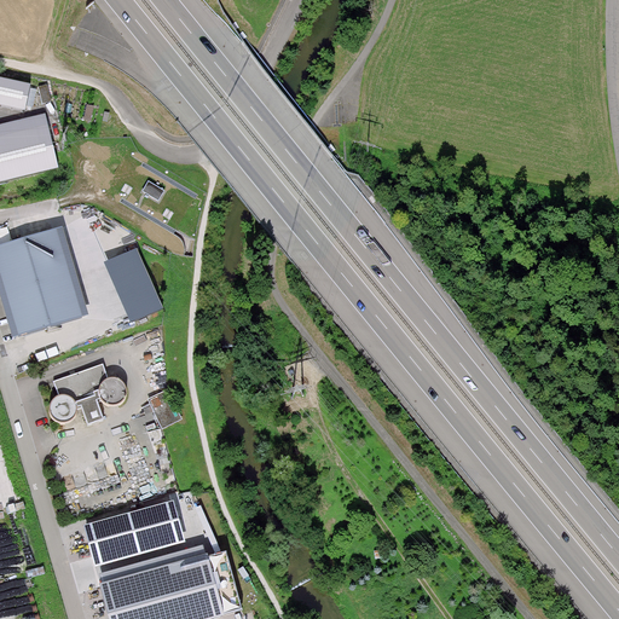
[(30,85),(0,79),(0,106),(24,113),(30,85)]
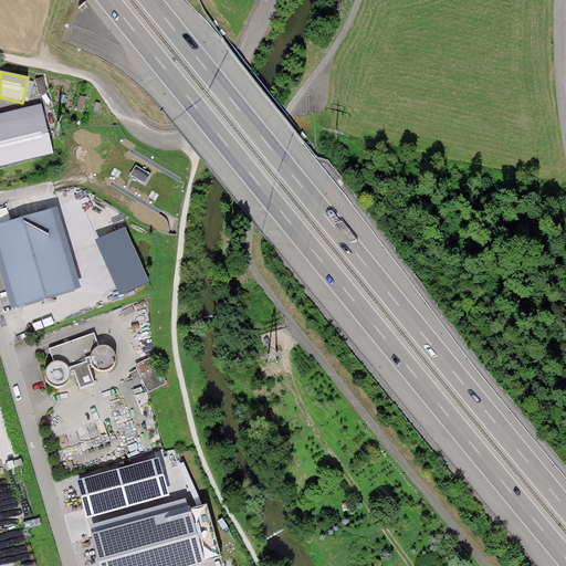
[(41,104),(0,114),(0,166),(53,154),(41,104)]
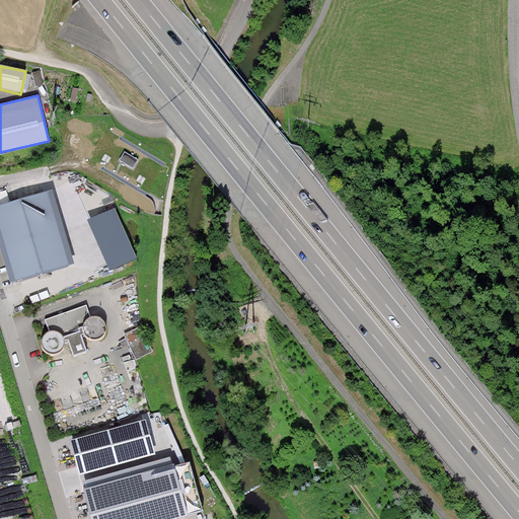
[(125,154),(119,163),(132,170),(137,162),(125,154)]
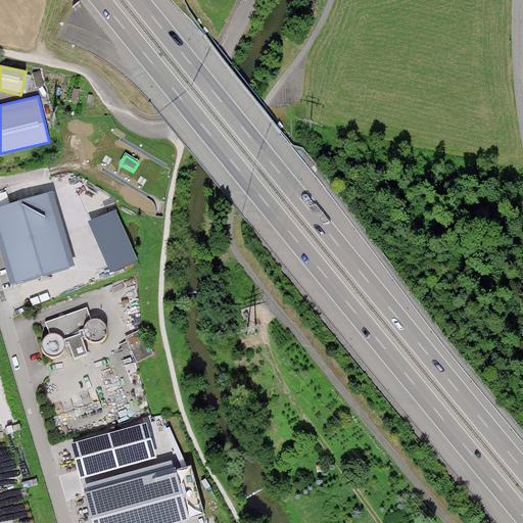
[(52,193),(0,208),(0,247),(11,285),(74,266),(52,193)]
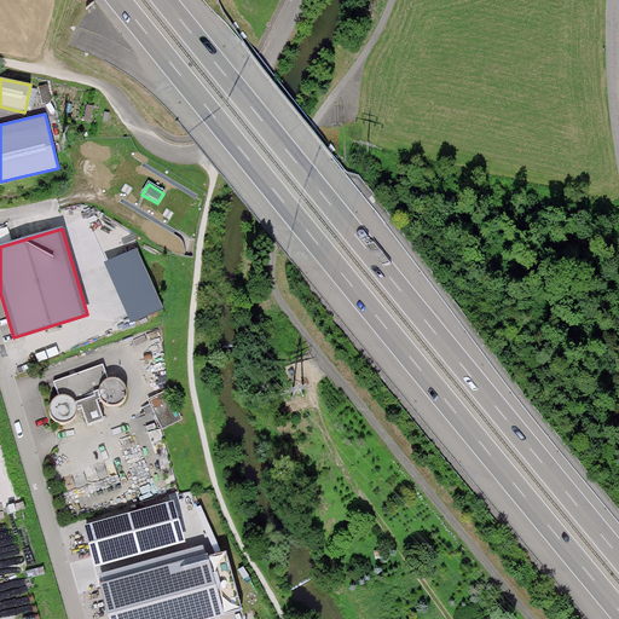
[(137,250),(105,265),(131,324),(163,310),(137,250)]
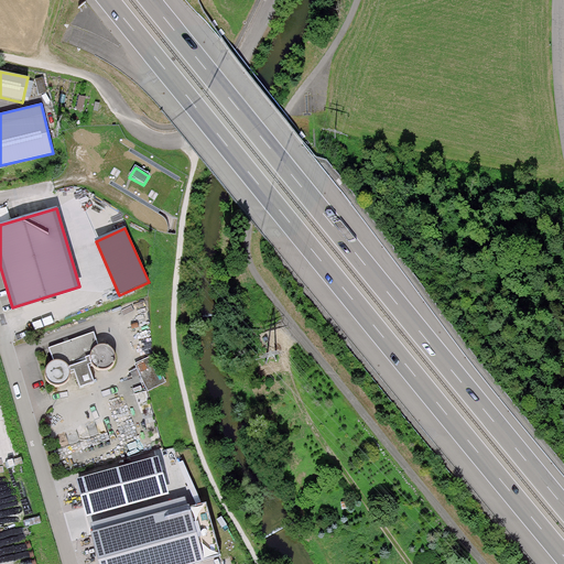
[(71,375),(71,372),(74,371),(80,389),(94,383),(87,367),(93,365),(94,368),(98,370),(102,370),(107,370),(111,369),(114,366),(115,361),(115,357),(115,354),(114,351),(111,348),(107,346),(102,346),(98,347),(94,333),(73,340),(51,348),(55,362),(51,364),(49,366),(46,369),(45,372),(45,376),(46,380),(49,382),(52,386),(56,387),(62,387),(65,383),(68,380),(71,377),(71,375)]
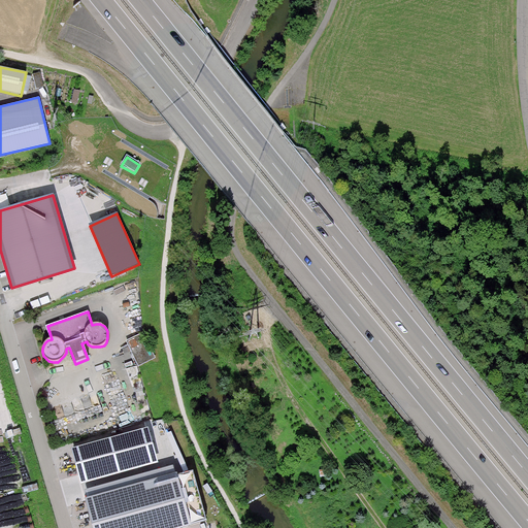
[(140,333),(125,341),(138,368),(154,360),(140,333)]
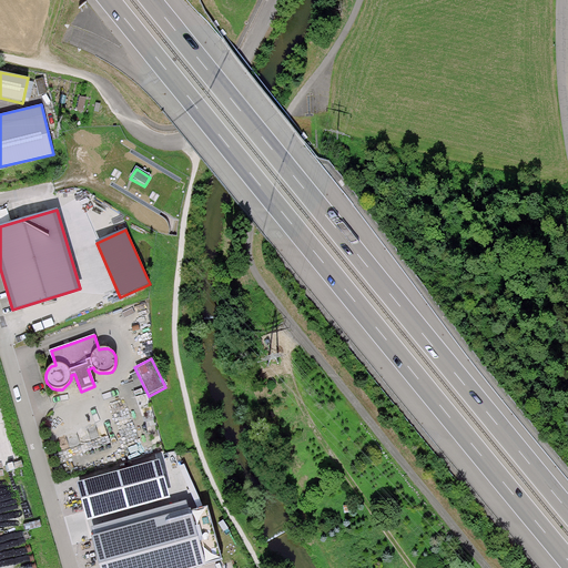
[(89,520),(171,497),(160,459),(78,480),(89,520)]
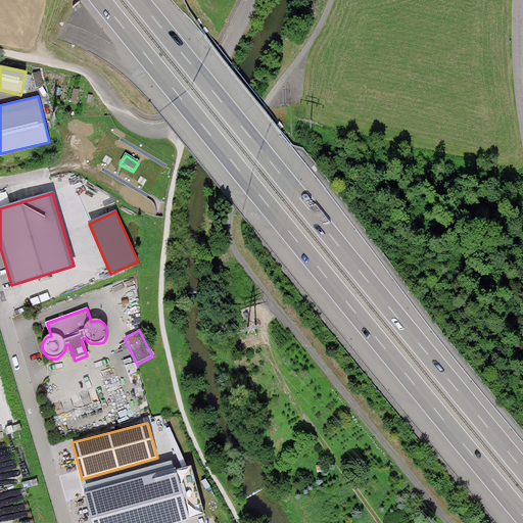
[(175,522),(205,515),(191,466),(176,470),(176,467),(84,492),(92,522),(175,522)]
